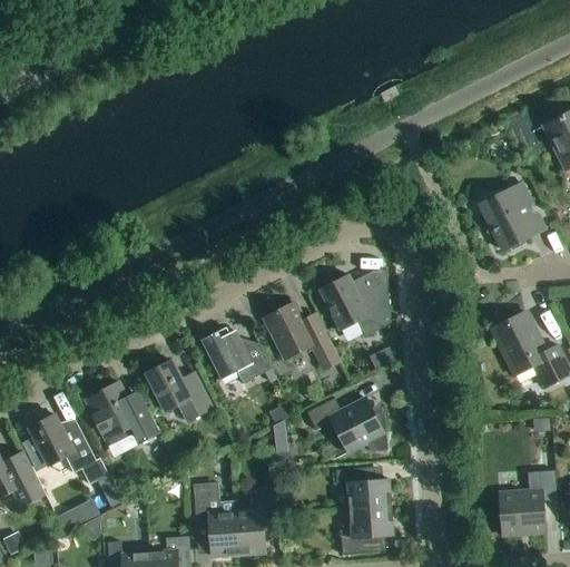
[(569,110),(543,124),(557,150),(559,152),(568,167),(569,166),(569,110)]
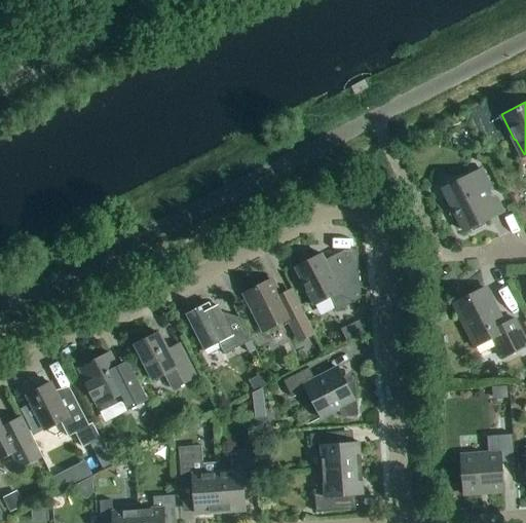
[(448,214),(457,216),(464,229),(502,210),(481,167),(443,187),(451,204),(448,214)]
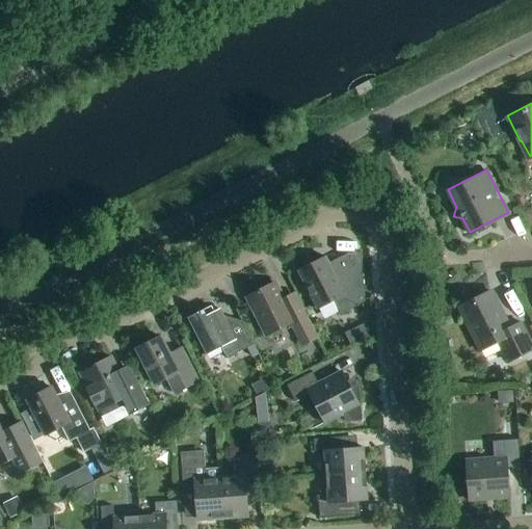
[(325,255),(298,268),(318,307),(334,299),(341,312),(365,300),(361,250),(348,252),(328,262),(325,255)]
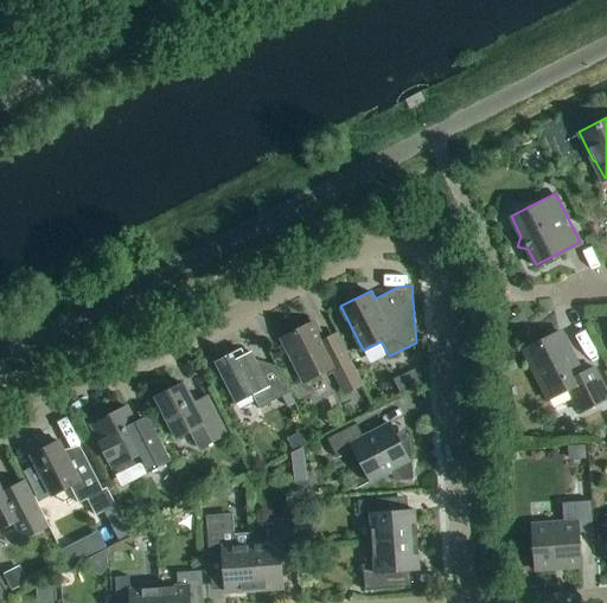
[(282,337),(305,379),(333,365),(346,390),(362,383),(336,332),(321,339),(313,320),(282,337)]
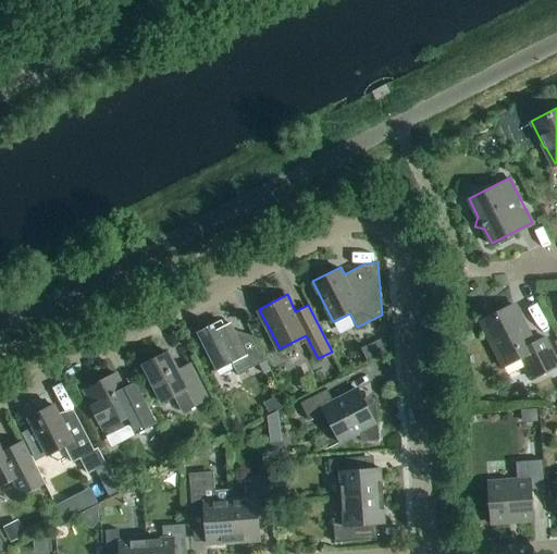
[(522,357),(532,378),(556,365),(556,359),(545,335),(532,342),(512,303),(481,319),(505,366),(522,357)]
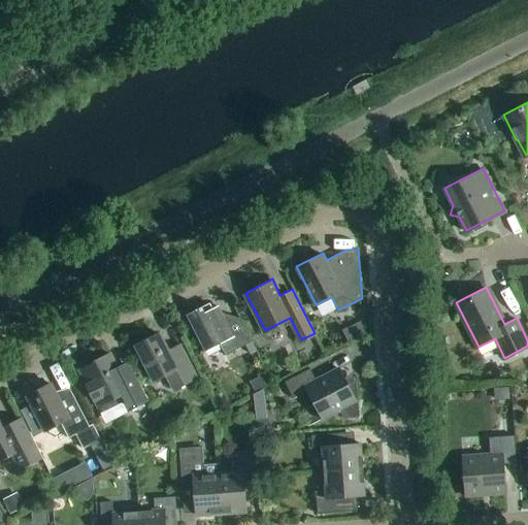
[(187,314),(205,350),(219,343),(225,354),(245,343),(252,340),(239,316),(227,323),(218,304),(212,307),(209,301),(187,314)]
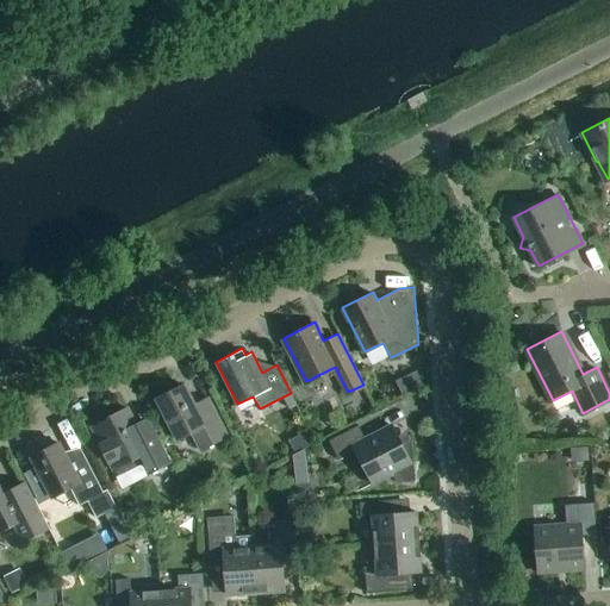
[(207,397),(194,404),(184,383),(156,398),(178,439),(192,431),(201,449),(226,435),(207,397)]
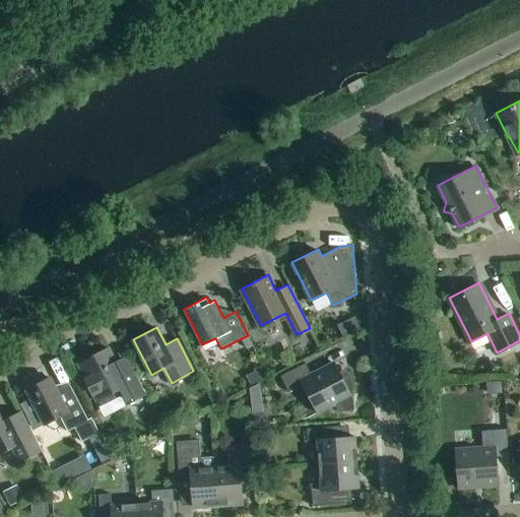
[(248,335),(242,338),(246,347),(253,343),(248,335)]
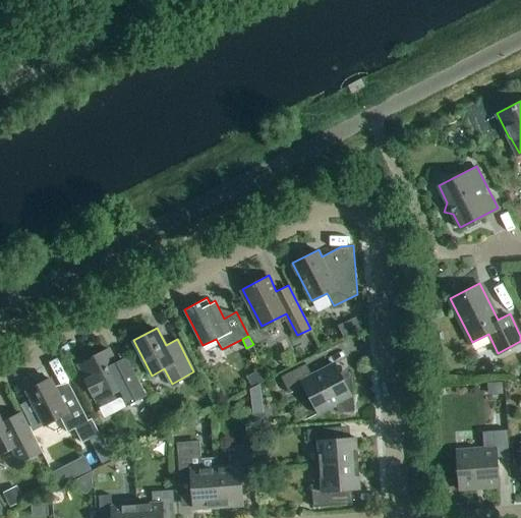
[(77,363),(85,378),(84,378),(94,395),(100,406),(122,394),(127,403),(146,394),(126,357),(116,362),(109,348),(77,363)]
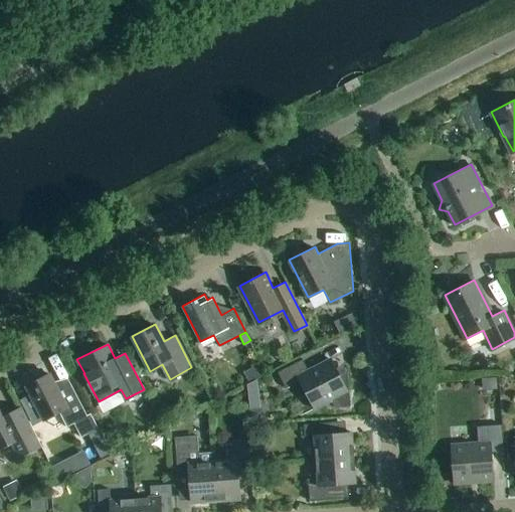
[(346,371),(339,375),(330,358),(308,369),(303,358),(278,371),(286,386),(300,379),(314,408),(331,399),(334,406),(350,405),(347,371),(346,371)]
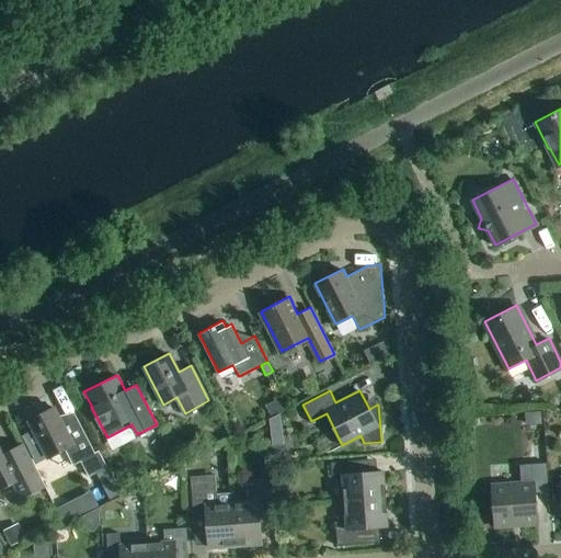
[(287,407),(281,396),(265,405),(272,414),(287,407)]
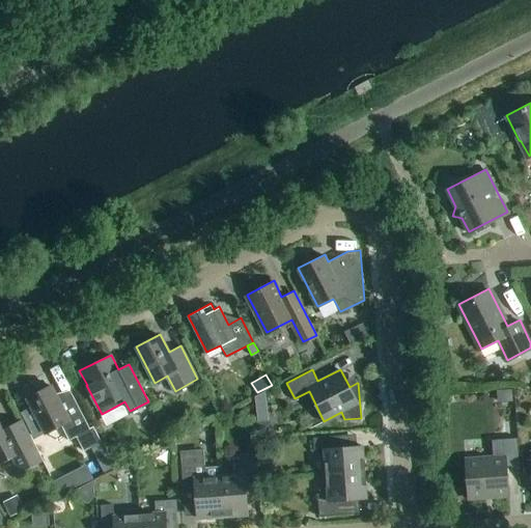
[(44,431),(45,433),(60,424),(68,439),(76,436),(83,450),(101,441),(93,425),(89,427),(72,392),(58,399),(51,385),(27,397),(38,420),(39,421),(44,431)]
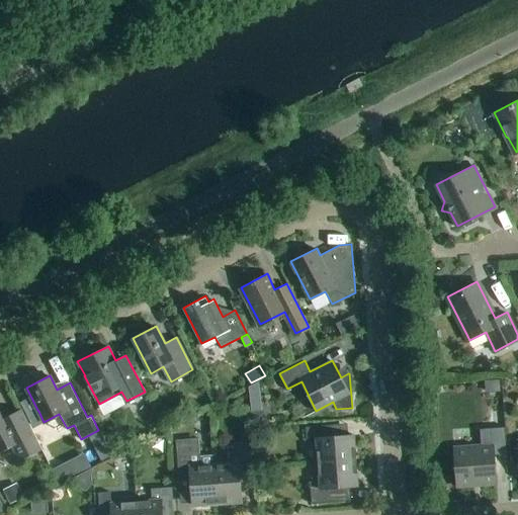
[(499,378),(485,379),(486,391),(500,390),(499,378)]
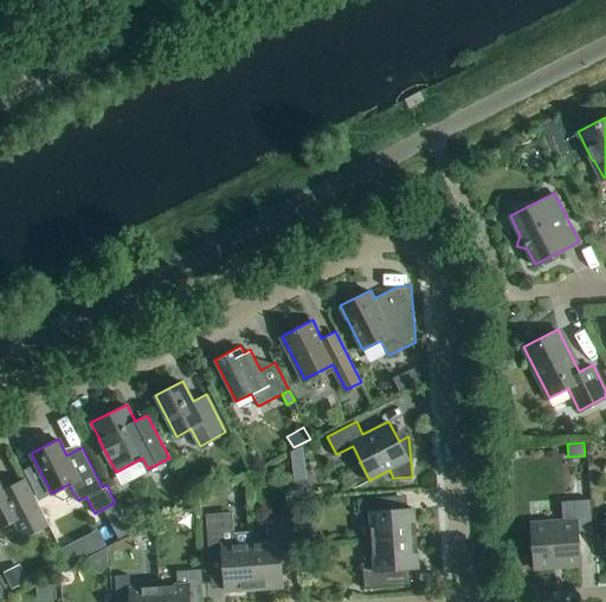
[(300,472),(311,470),(305,445),(294,447),(300,472)]
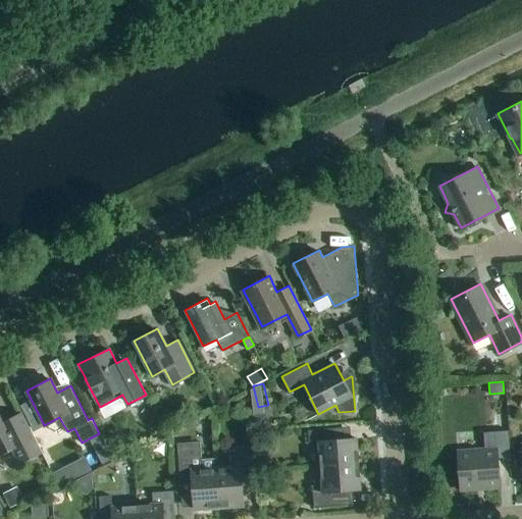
[(0,413),(0,454),(11,449),(19,463),(42,451),(21,412),(4,421),(0,413)]
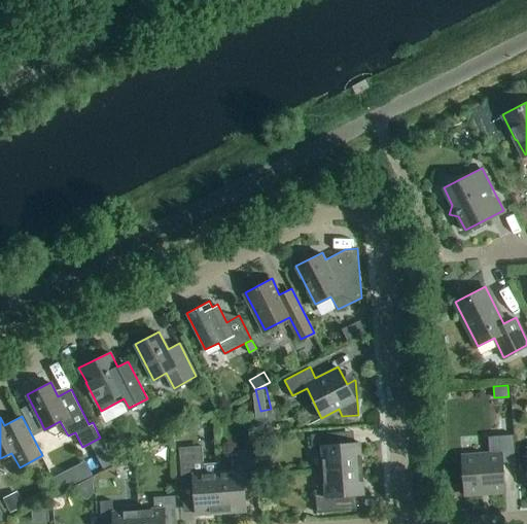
[(271,430),(270,418),(266,418),(256,419),(257,431),(271,430)]
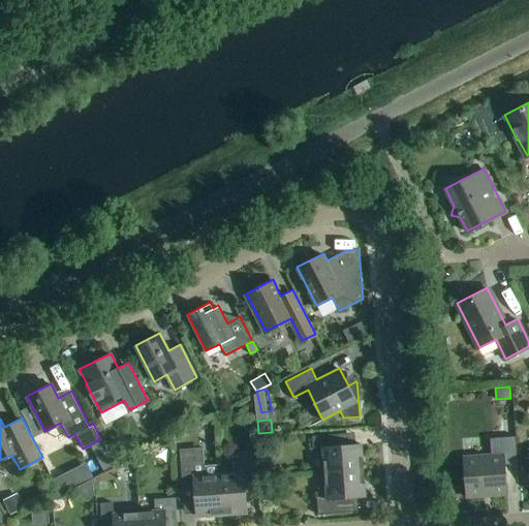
[(322,446),(324,471),(363,468),(362,443),(337,445),(336,433),(311,434),(312,447),(322,446)]
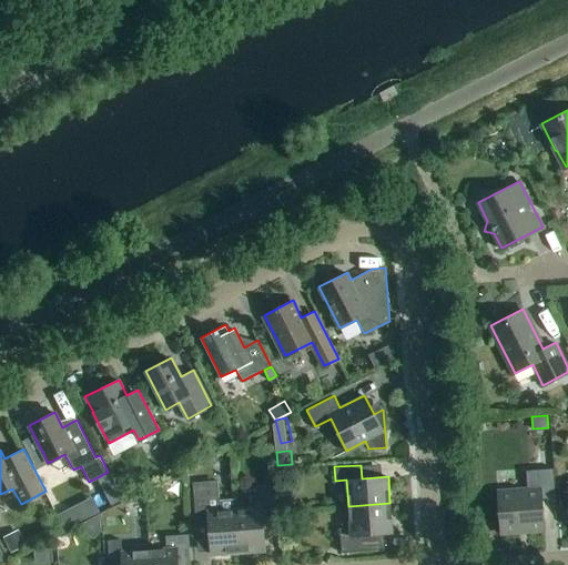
[(528,488),(497,491),(500,531),(545,527),(539,467),(526,468),(528,488)]
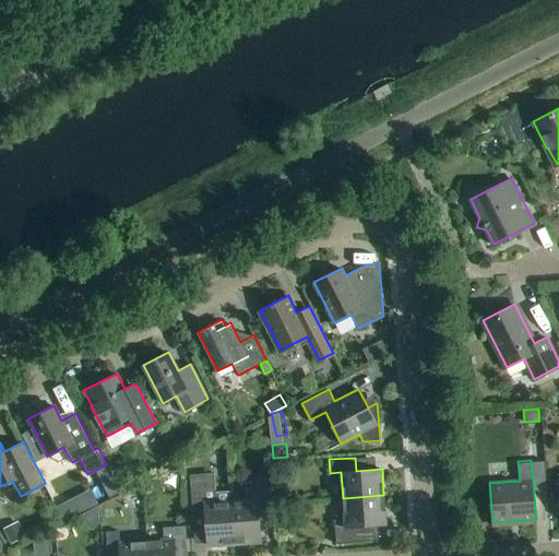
[(106,464),(96,470),(103,483),(114,477),(106,464)]
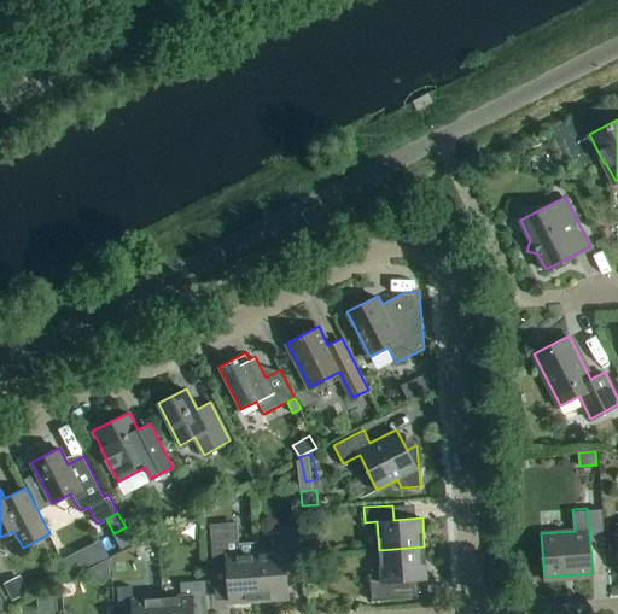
[(258,600),(255,542),(238,543),(237,521),(209,522),(214,572),(228,571),(229,601),(258,600)]
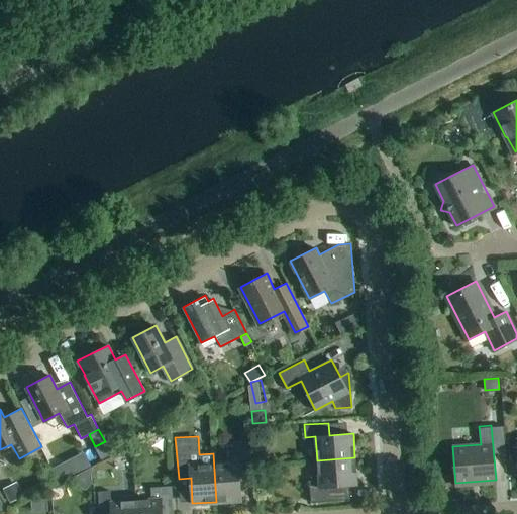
[(213,453),(216,502),(240,500),(238,475),(250,474),(248,442),(226,444),(227,461),(214,463),(213,453)]
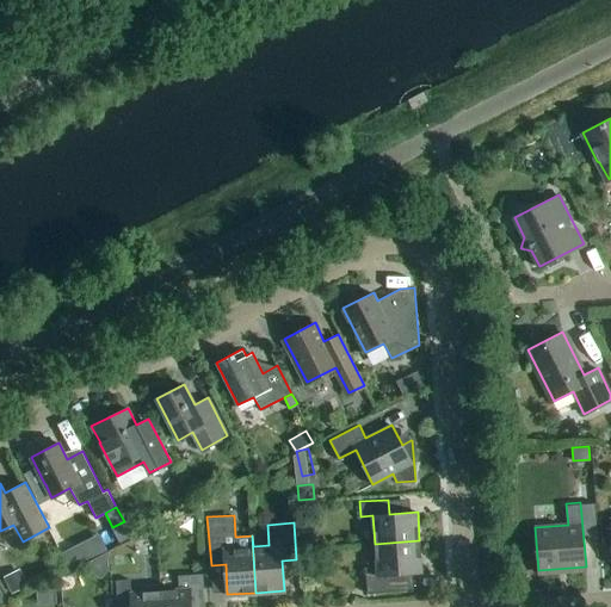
[(106,549),(98,533),(79,543),(87,558),(106,549)]
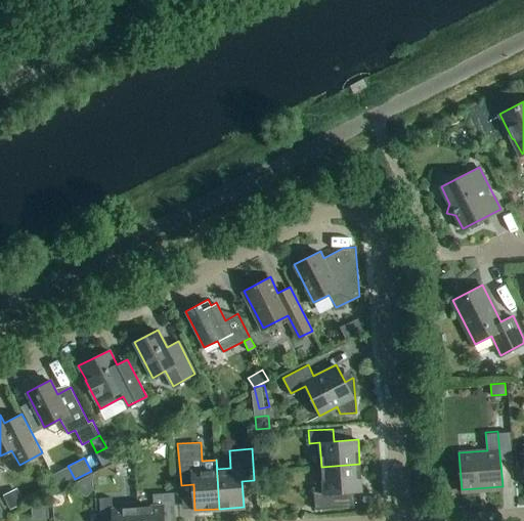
[(359,464),(321,467),(322,485),(313,486),(314,509),(339,507),(338,492),(362,490),(359,464)]
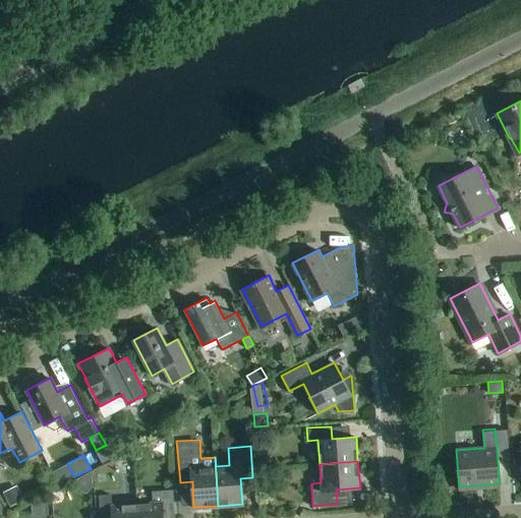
[(3,491),(10,506),(24,499),(17,483),(3,491)]
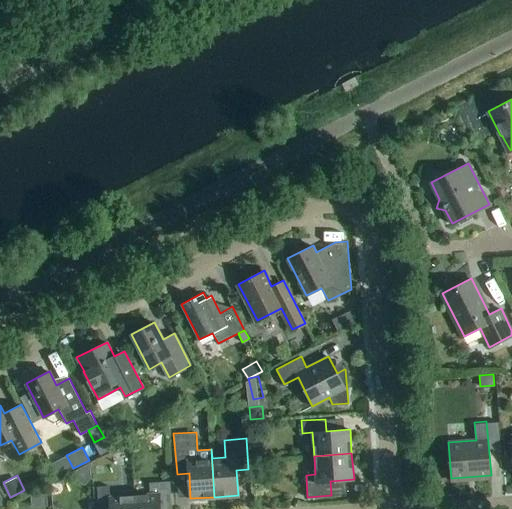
[(159,493),(134,495),(135,508),(160,508),(160,506),(171,505),(169,480),(158,481),(159,493)]
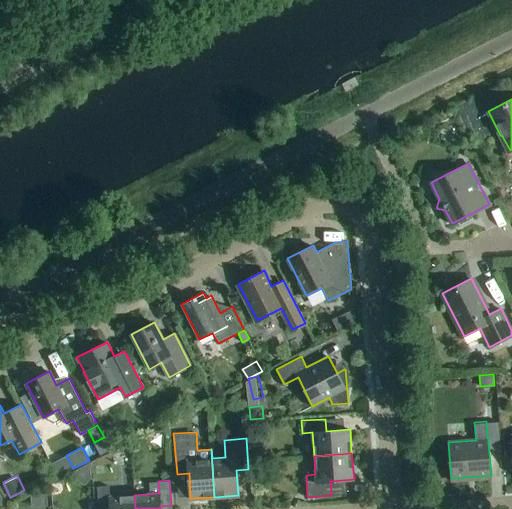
[(135,508),(134,495),(110,497),(109,485),(97,486),(98,508),(135,508)]
